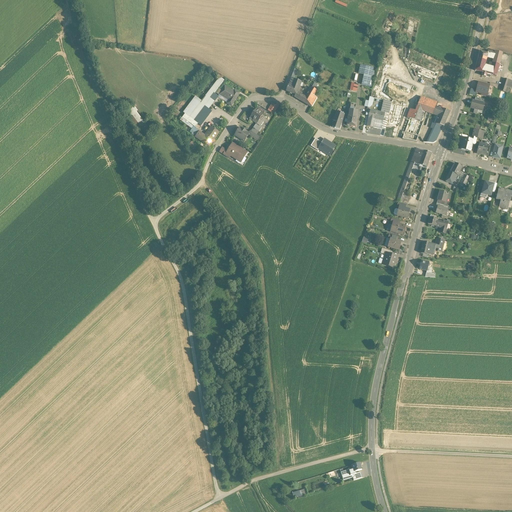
[(414,49),(405,45),(401,57),(408,59),(411,68),(436,78),(440,68),(414,57),(414,49)]
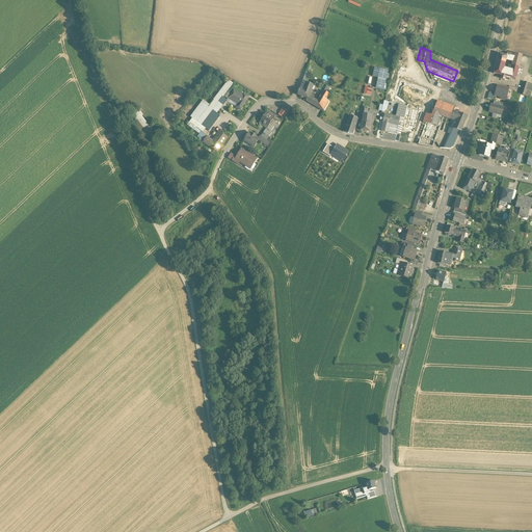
[(514,55),(507,53),(506,56),(507,56),(506,60),(512,62),(513,61),(513,58),(514,55)]
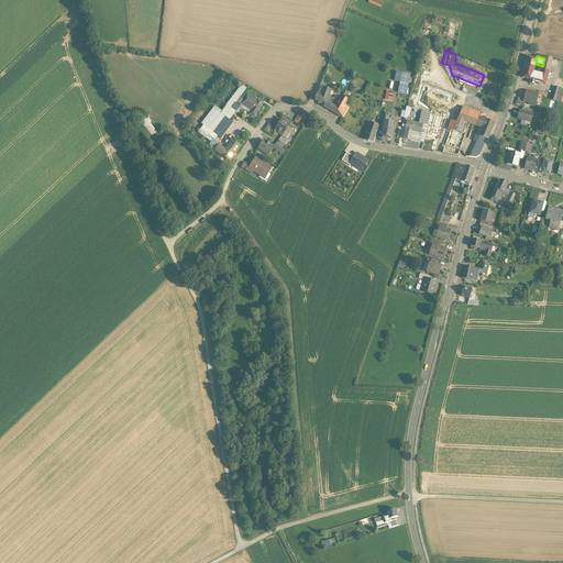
[(431,59),(421,57),(410,97),(414,97),(410,108),(411,109),(417,110),(419,101),(422,102),(427,89),(428,86),(426,85),(431,59)]
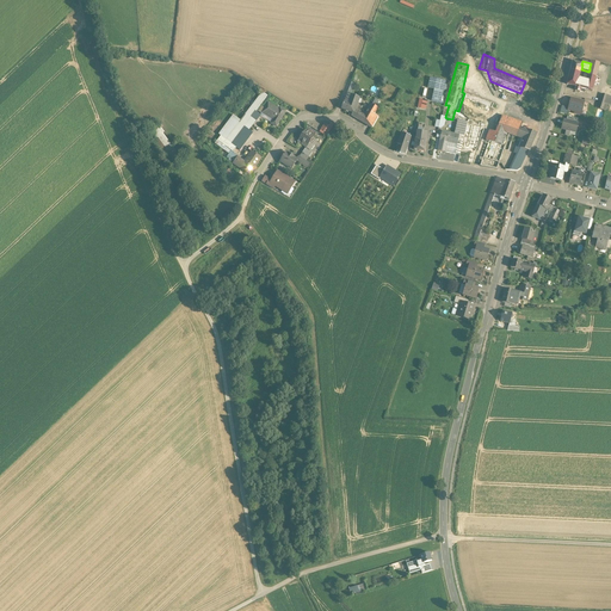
[(581,65),(573,62),(571,72),(580,74),(581,69),(582,65),(581,65)]
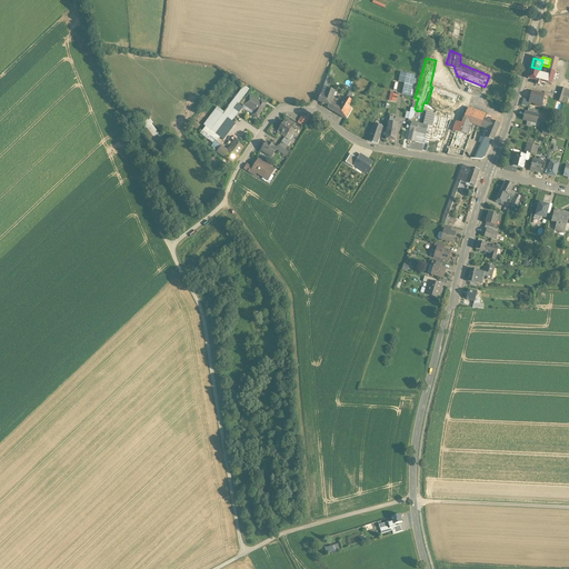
[(540,69),(531,67),(528,79),(536,81),(537,81),(540,82),(545,83),(547,76),(539,73),(539,75),(538,75),(540,69)]
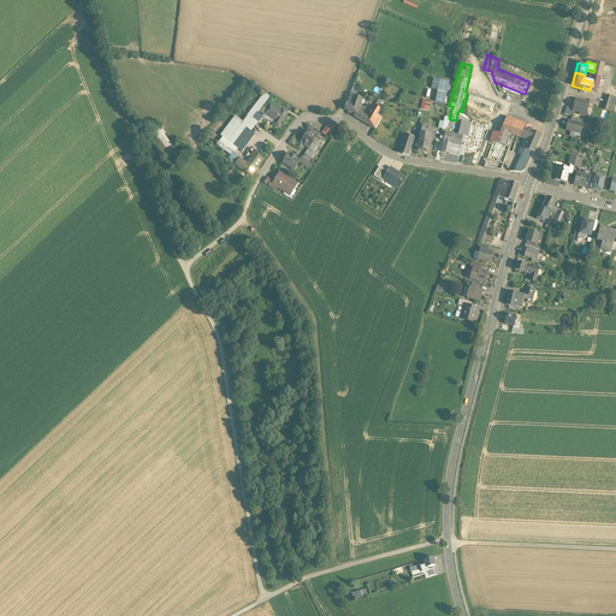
[(600,78),(593,76),(592,82),(590,90),(597,93),(600,78)]
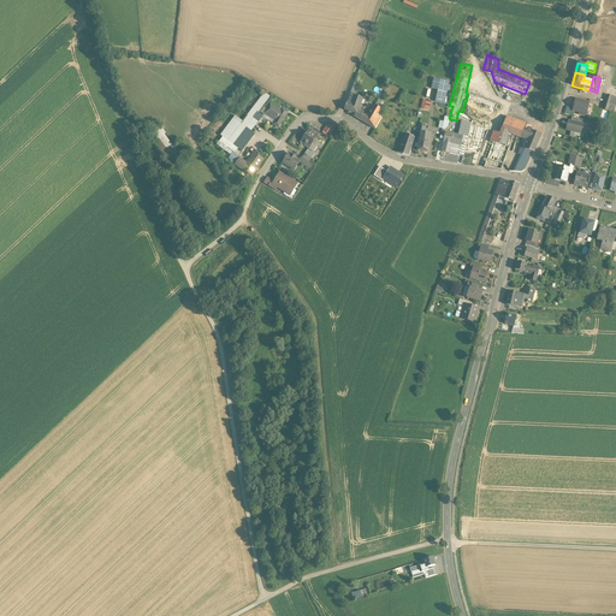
[(431,89),(438,90),(446,93),(449,83),(433,80),(431,89)]
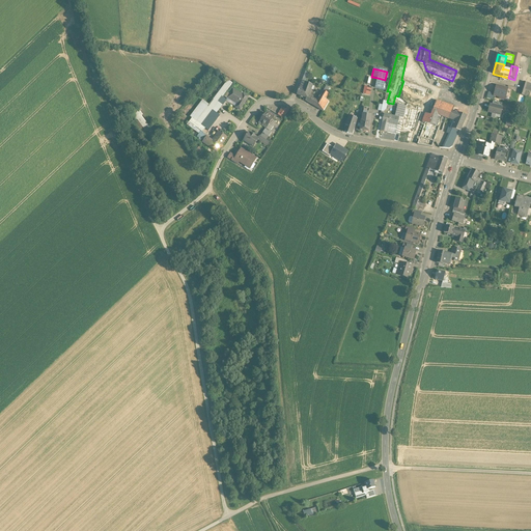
[(385,80),(378,78),(375,87),(383,89),(385,80)]
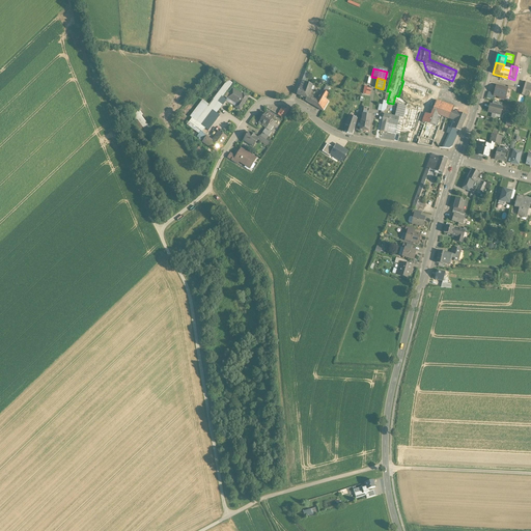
[(210,106),(196,122),(205,129),(208,132),(219,116),(217,115),(213,111),(219,103),(223,106),(226,103),(221,100),(232,84),(228,81),(210,106)]
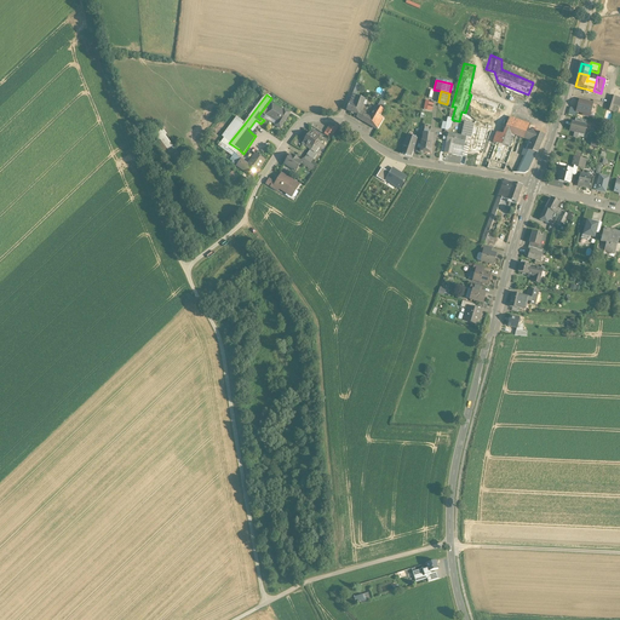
[(356,96),(352,95),(349,104),(346,112),(357,115),(360,113),(365,99),(356,96)]
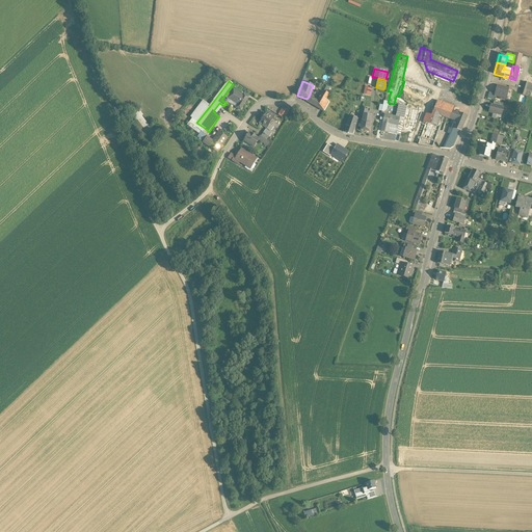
[(429,89),(404,81),(403,84),(428,94),(429,89)]
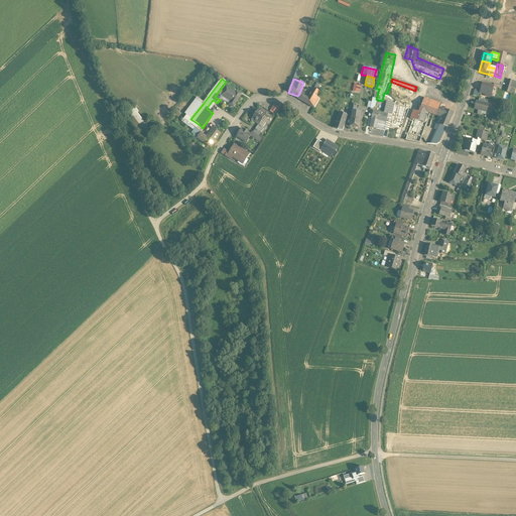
[(493,87),(482,84),(480,93),(486,95),(490,96),(491,96),(493,87)]
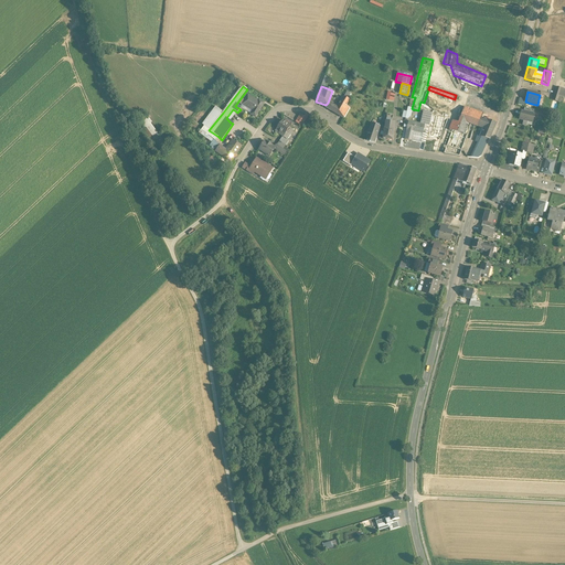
[(257,102),(248,95),(243,105),(253,112),(251,115),(255,118),(264,103),(258,99),(257,102)]
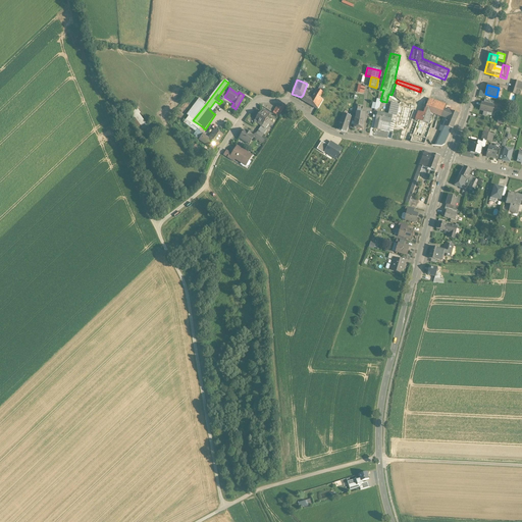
[(318,90),(312,100),(311,99),(310,100),(308,104),(318,109),(319,107),(323,100),(322,100),(319,98),(322,93),(321,92),(318,90)]
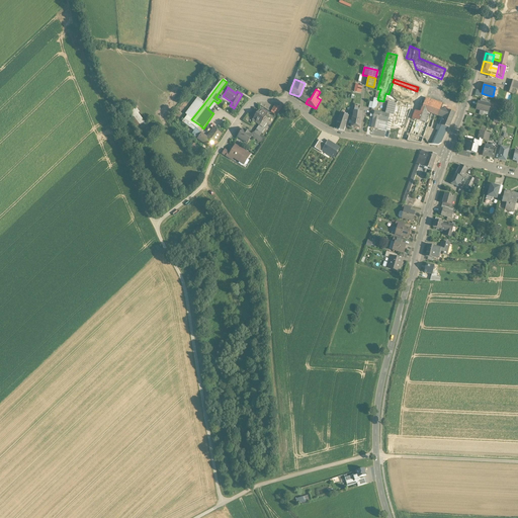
[(197,130),(200,125),(191,119),(204,103),(198,98),(183,118),(197,130)]
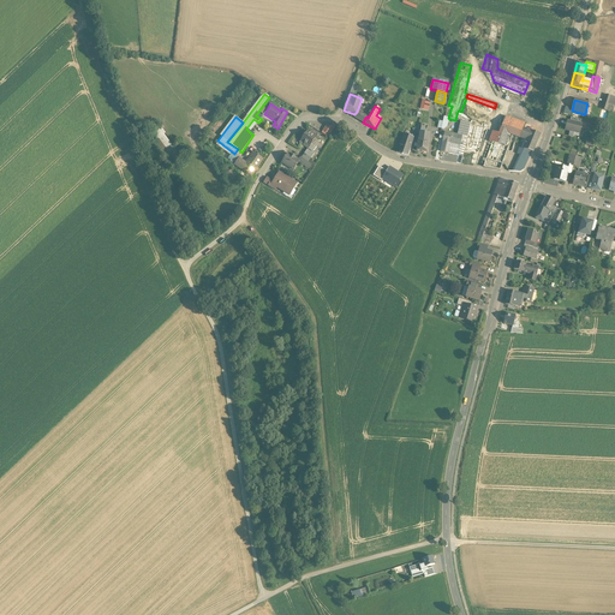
[(526,124),(505,117),(500,131),(497,130),(496,133),(493,131),(489,142),(488,144),(491,145),(483,167),(500,171),(507,150),(512,153),(517,137),(513,136),(513,133),(518,136),(520,129),(524,130),(526,124)]
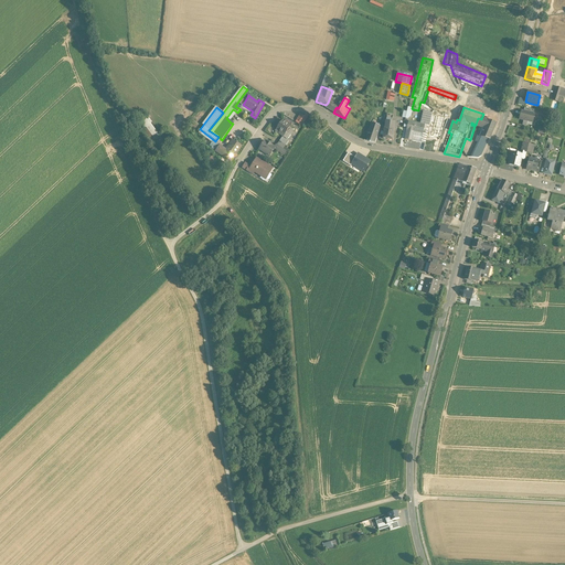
[(412,117),(413,109),(412,108),(408,108),(407,113),(403,112),(402,118),(408,120),(412,117)]
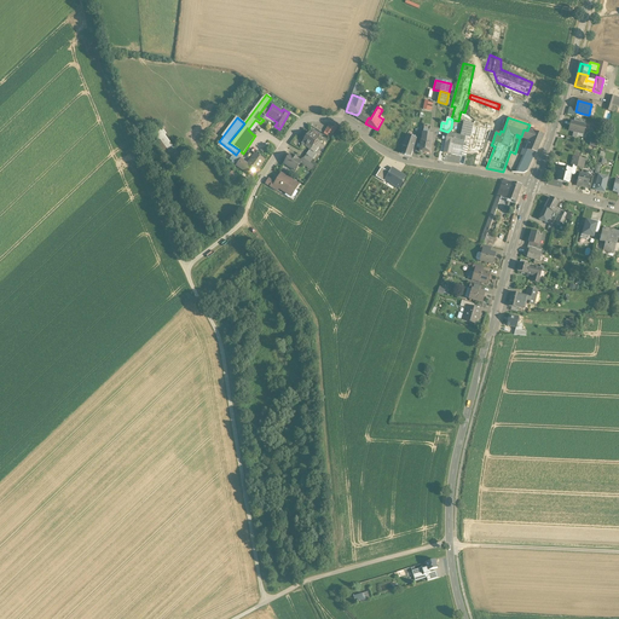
[(248,129),(253,134),(260,123),(255,120),(248,129)]
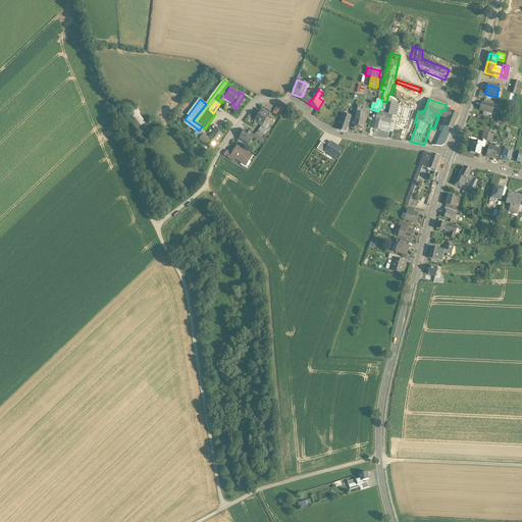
[(394,126),(399,104),(390,103),(388,115),(393,116),(390,123),(382,122),(380,131),(388,133),(390,125),(394,126)]
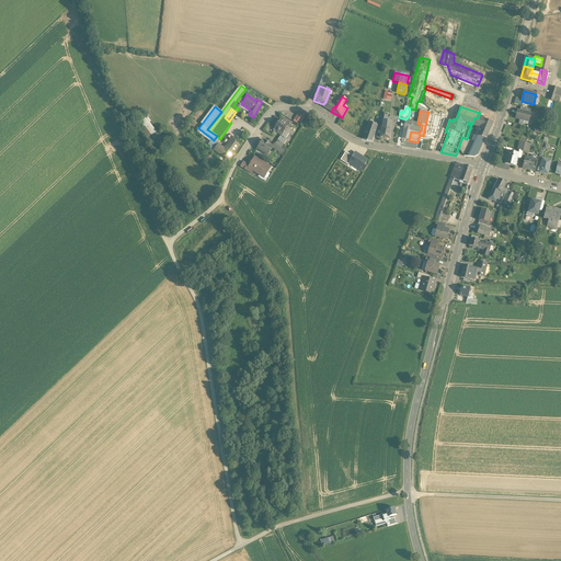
[(444,113),(430,111),(427,118),(426,125),(424,136),(422,144),(421,149),(433,151),(444,117),(444,113)]
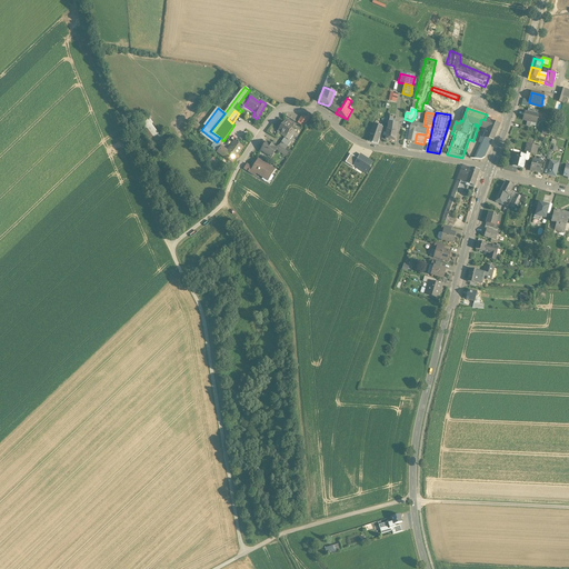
[(527,112),(525,112),(523,120),(527,121),(531,122),(536,123),(538,116),(537,115),(527,112)]
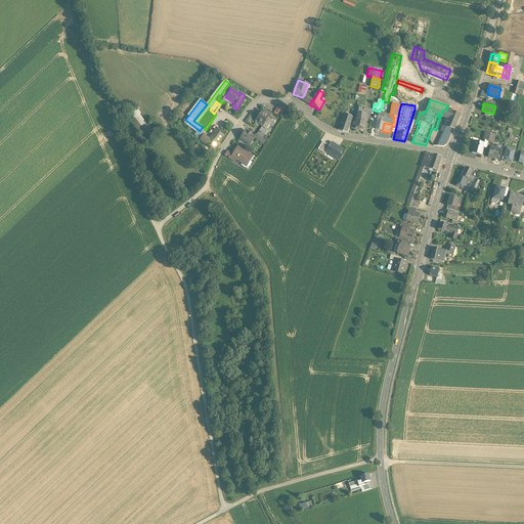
[(282,108),(278,106),(275,112),(280,115),(286,107),(284,106),(282,108)]
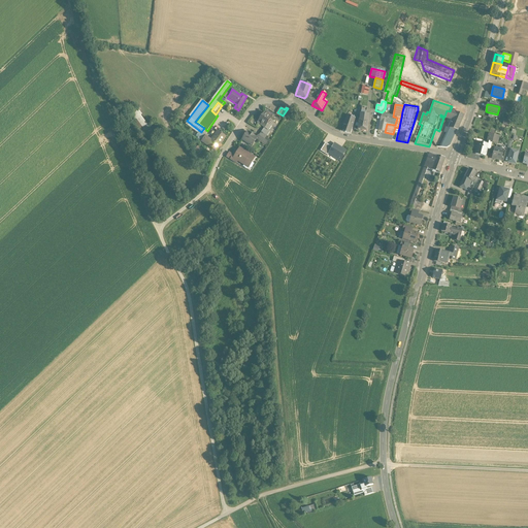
[(450,111),(447,110),(444,117),(449,118),(453,119),(451,124),(459,127),(463,117),(450,111)]
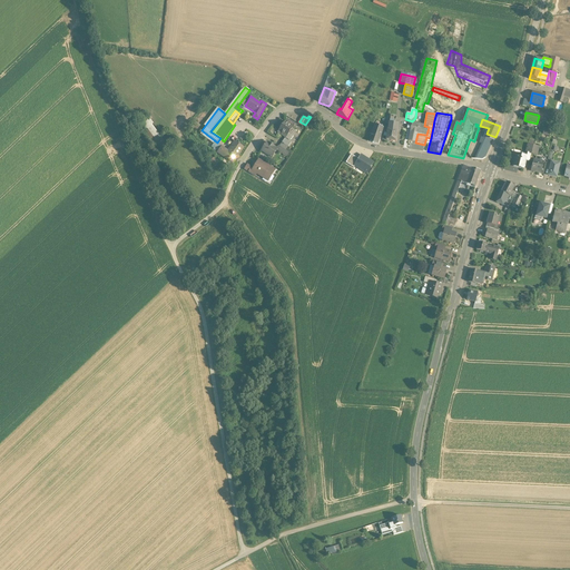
[(293,128),(285,123),(283,125),(282,124),(278,128),(281,129),(278,130),(283,133),(281,135),(286,138),(293,128)]
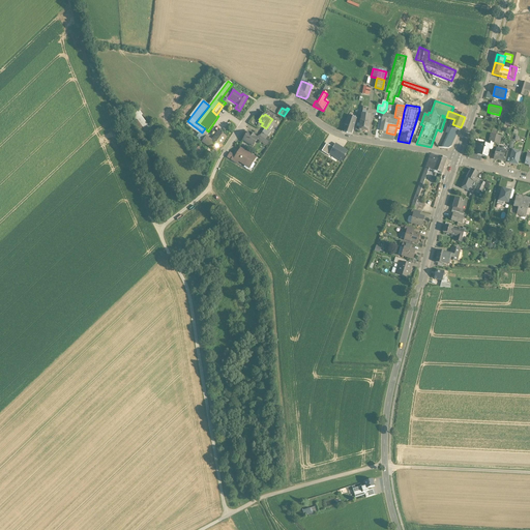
[(394,117),(383,114),(381,122),(382,122),(380,131),(386,133),(388,124),(396,125),(399,118),(394,117)]
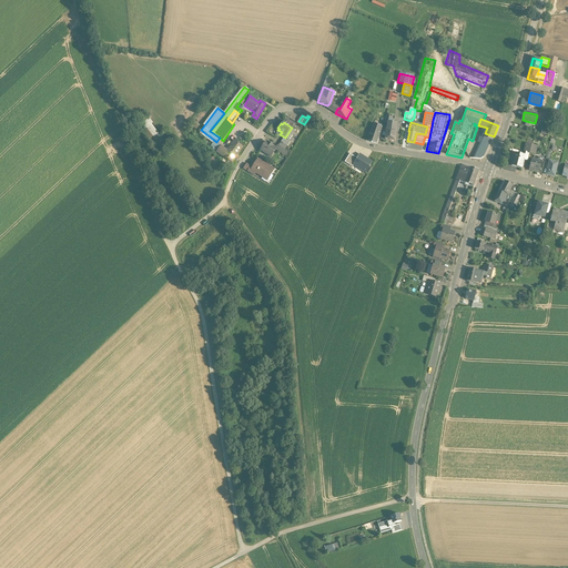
[(166,145),(151,123),(145,127),(155,140),(152,142),(158,151),(166,145)]
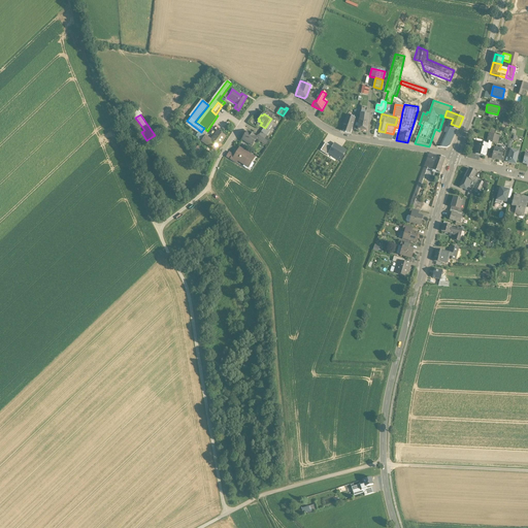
[(355,119),(348,116),(343,125),(345,126),(347,126),(344,132),(351,134),(353,126),(355,119)]
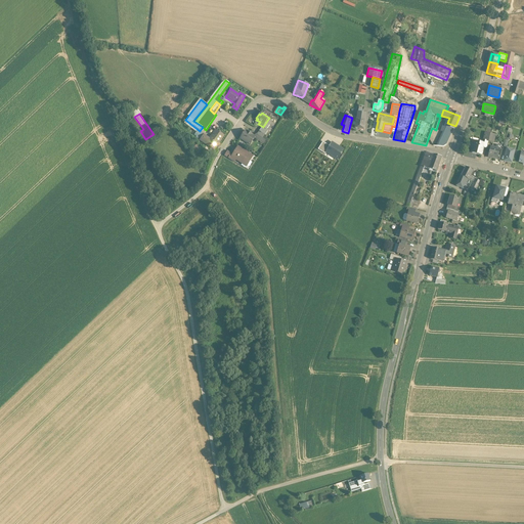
[(271,121),(269,119),(263,127),(266,129),(271,121)]
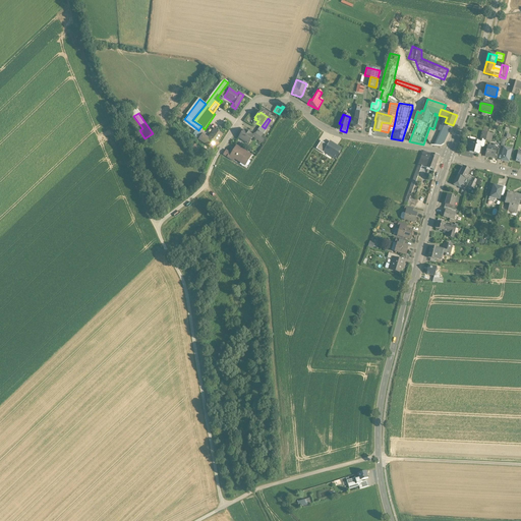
[(355,119),(354,119),(353,128),(361,129),(362,120),(355,119)]
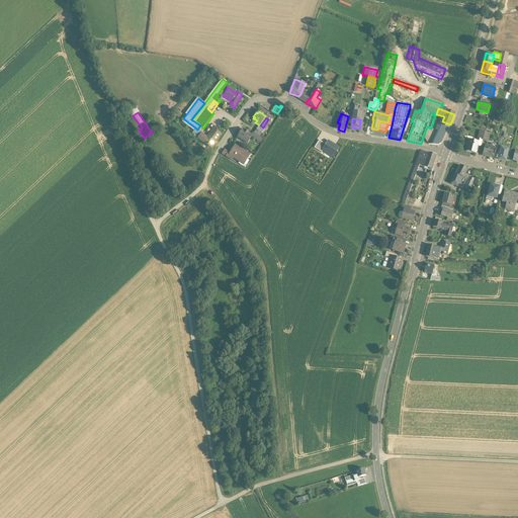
[(441,125),(437,124),(430,145),(438,145),(441,144),(448,128),(441,125)]
